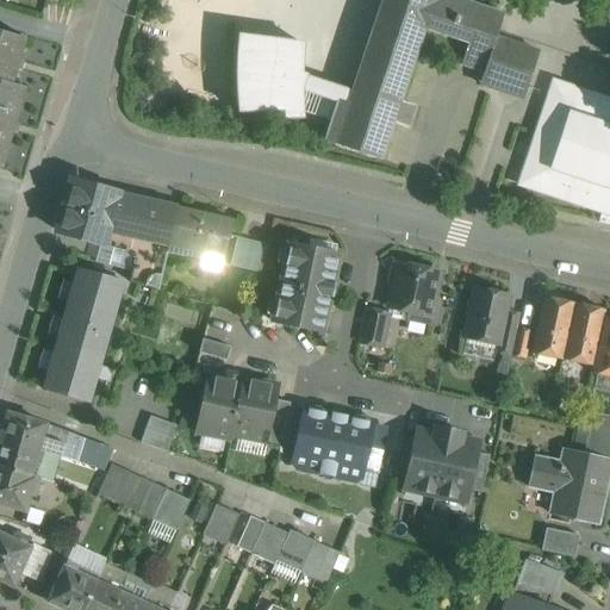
[(503,16),(456,0),(383,0),(352,95),(348,105),(338,101),(337,104),(324,142),(380,161),(380,159),(392,123),(406,128),(414,107),(399,103),(423,29),(468,43),(460,66),(484,74),(496,38),(503,16)]
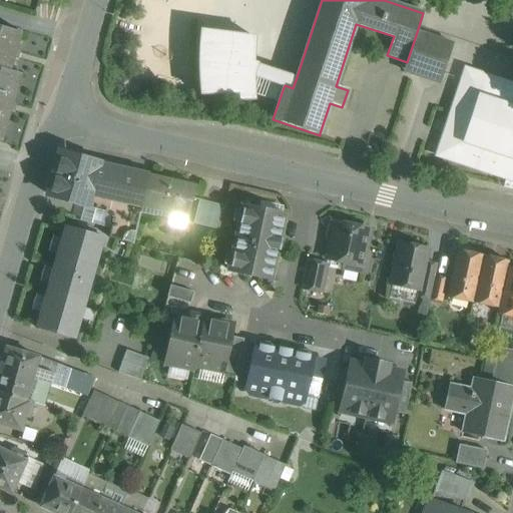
[(0,68),(9,71),(20,33),(0,27),(0,68)]
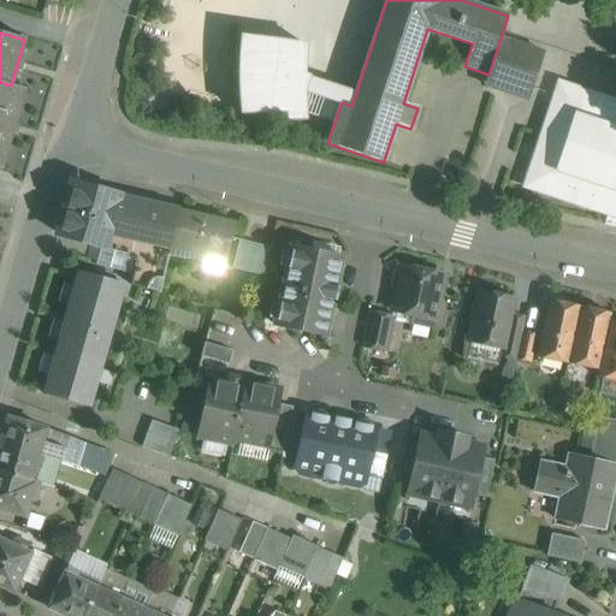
[(304,45),(241,36),(240,58),(238,83),(241,113),(286,113),(286,120),(304,119),(303,92),(341,105),(342,102),(351,106),(355,96),(307,80),(307,78),(303,76),(304,45)]
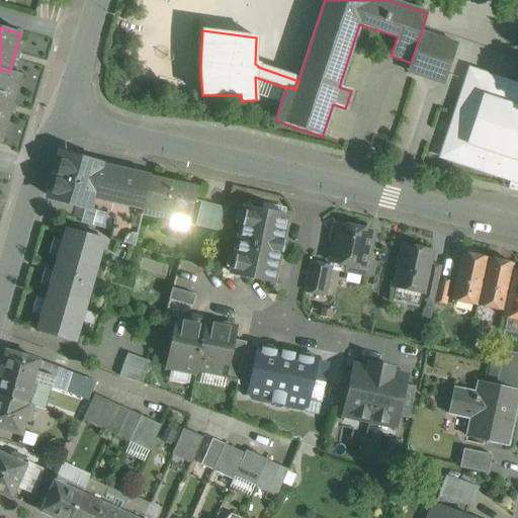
[(456,45),(421,32),(411,63),(409,68),(445,79),(446,75),(446,74),(453,54),(456,45)]
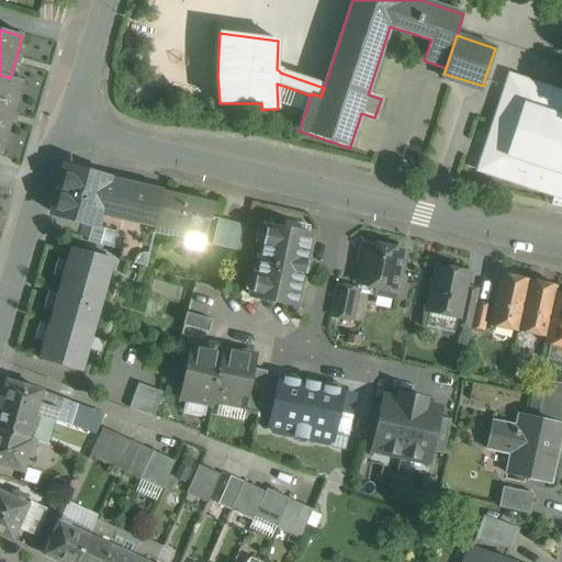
[(10,78),(0,75),(0,154),(1,155),(22,81),(10,78)]
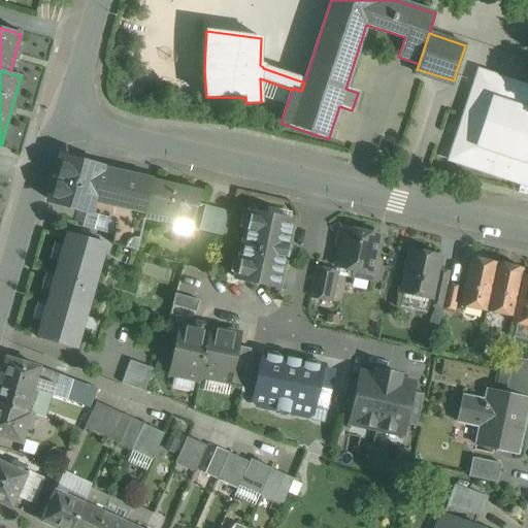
[(527,87),(479,71),(449,160),(527,186),(527,163),(477,146),(492,99),(527,110),(527,87)]
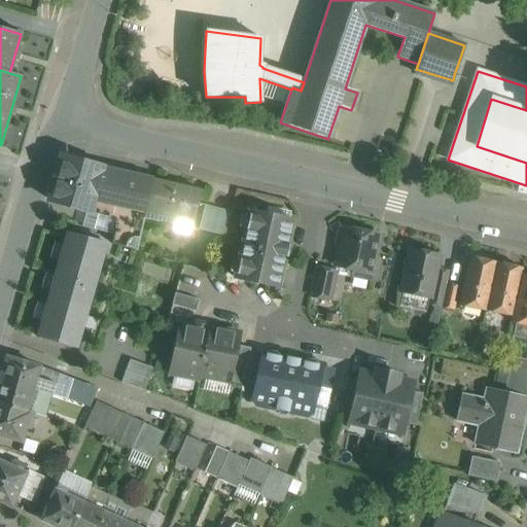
[(526,110),(491,99),(477,146),(526,163),(526,110)]
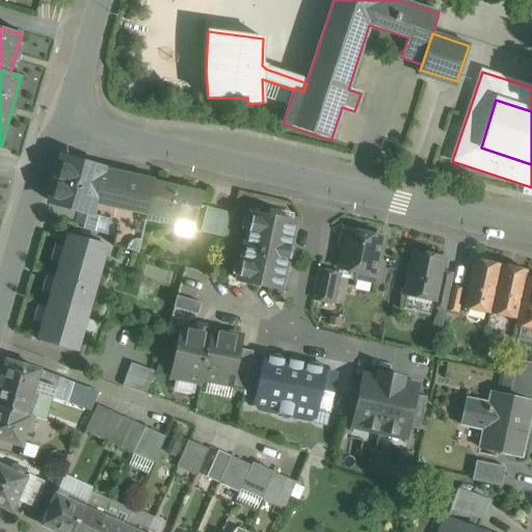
[(100,169),(64,160),(52,203),(87,213),(92,194),(92,193),(100,169)]
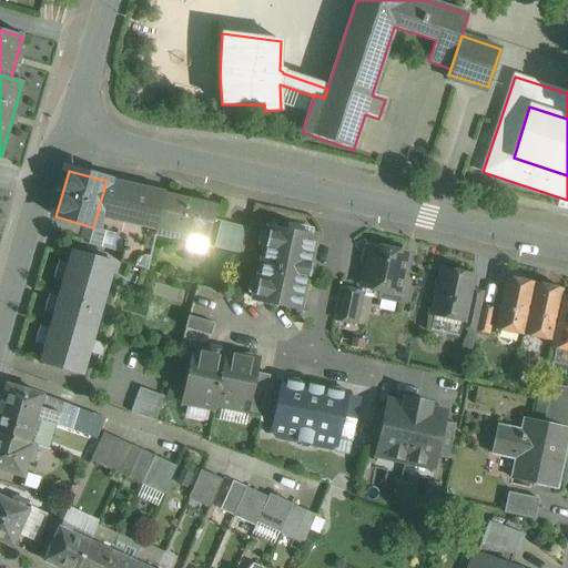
[(164,194),(107,181),(99,206),(99,208),(130,214),(131,213),(159,219),(164,195),(164,194)]
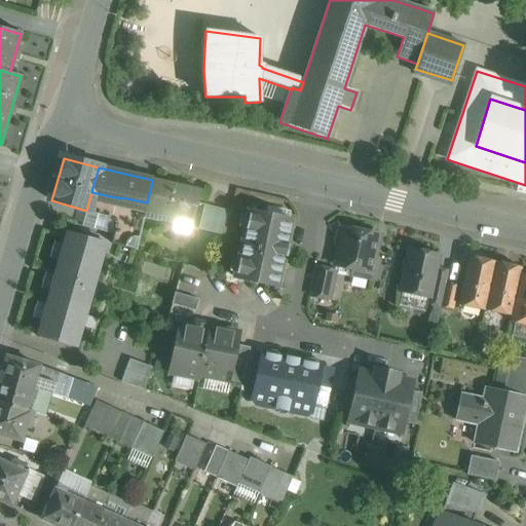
[(199,190),(152,180),(152,181),(147,202),(145,213),(192,224),(199,190)]
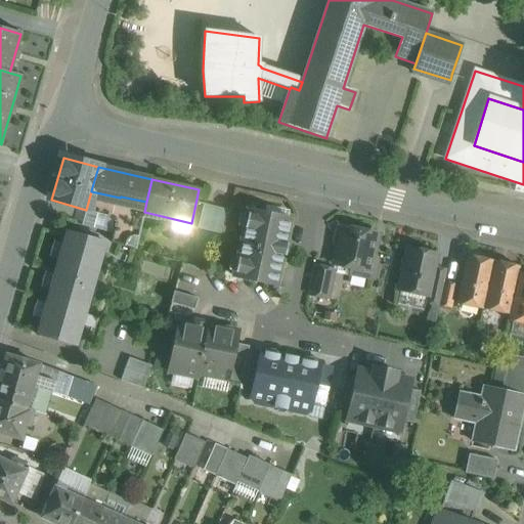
[(146,202),(121,197),(120,198),(111,243),(136,250),(144,212),(146,202)]
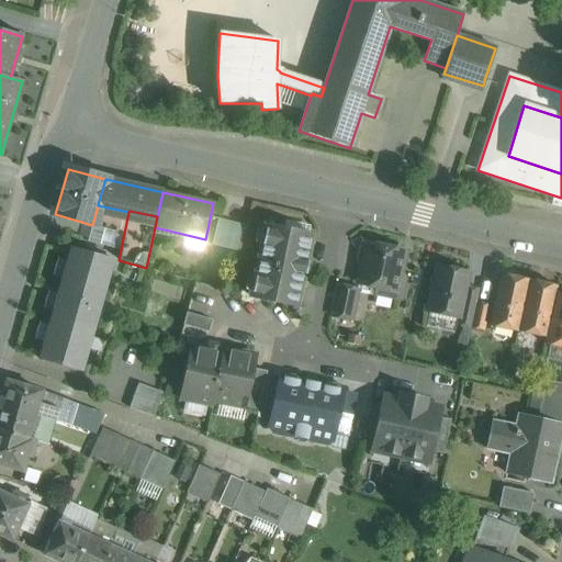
[(246,226),(217,220),(212,245),(239,251),(246,226)]
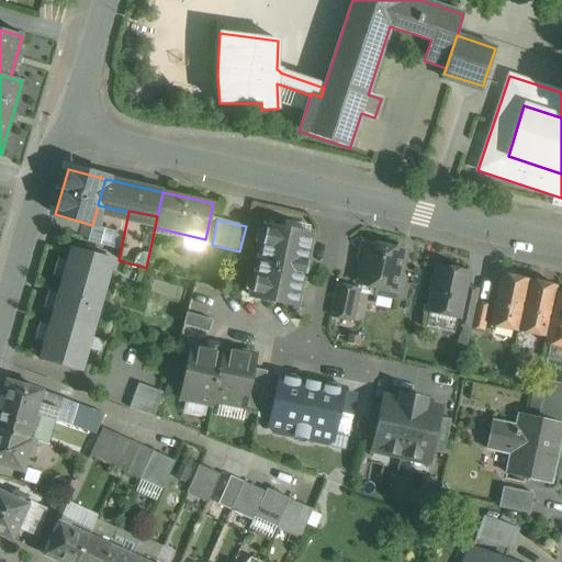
[(266,225),(250,298),(295,307),(303,274),(306,276),(308,262),(305,261),(311,235),(266,225)]
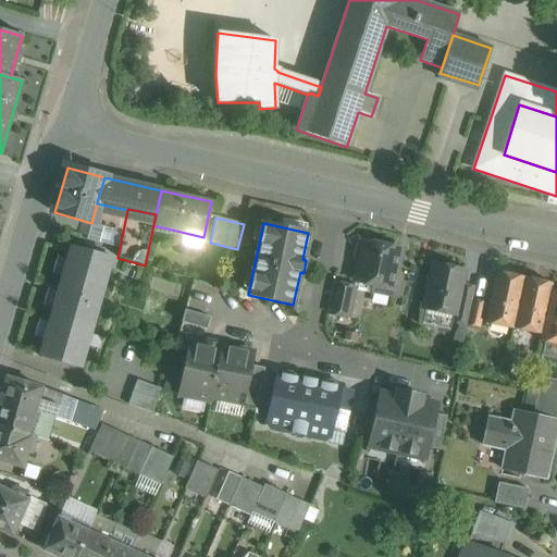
[(400,249),(363,242),(362,244),(358,246),(356,258),(359,262),(355,282),(372,285),(371,291),(391,295),(400,249)]
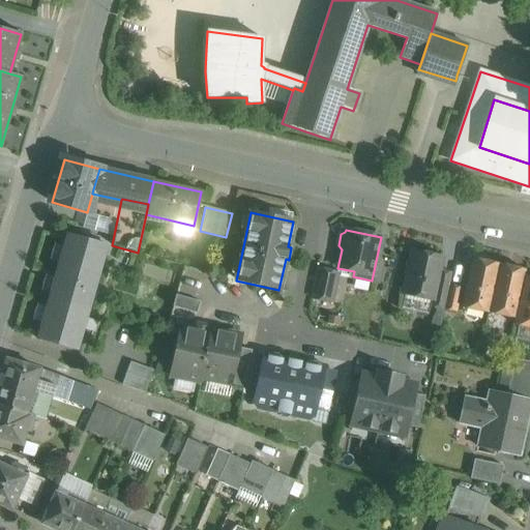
[(106,246),(67,236),(53,287),(91,297),(106,246)]
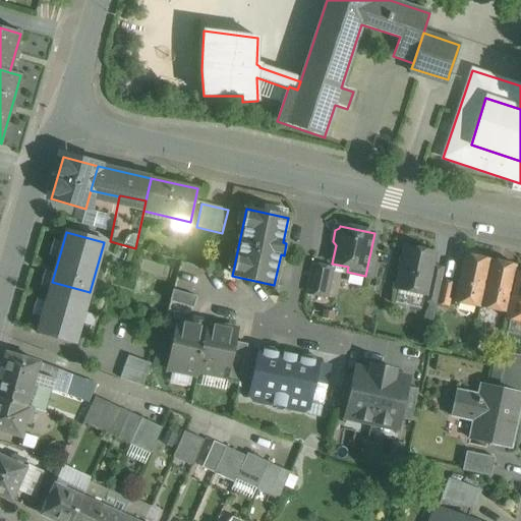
[(435,252),(405,246),(403,258),(399,261),(398,268),(400,271),(396,290),(423,295),(425,296),(431,267),(435,252)]
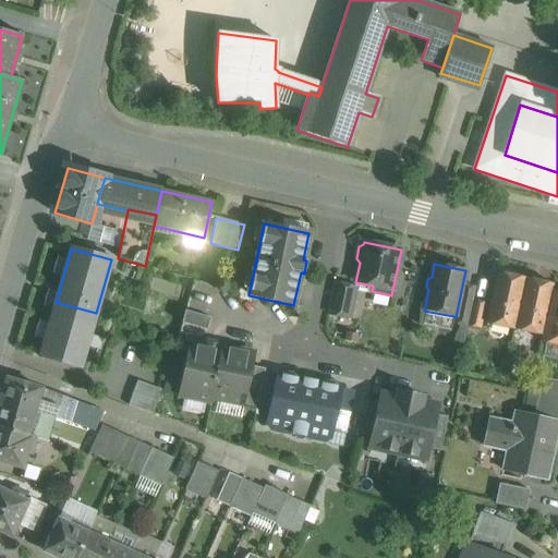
[(524,279),(497,273),(485,324),(513,330),(524,279)]
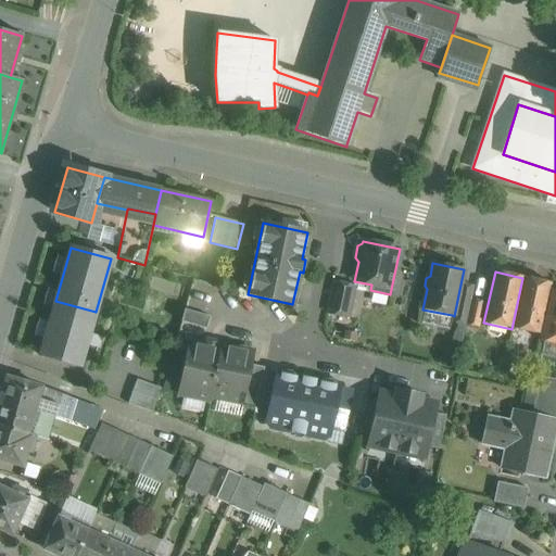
[(551,283),(522,278),(512,329),(540,335),(550,290),(551,283)]
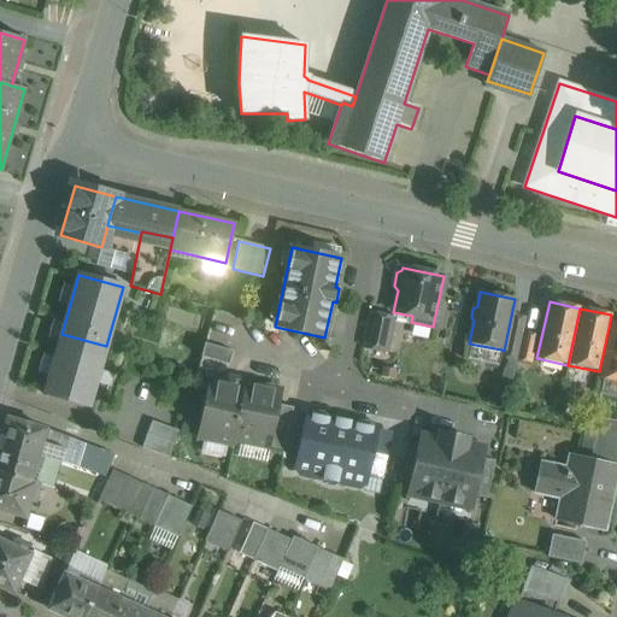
[(392,318),(371,313),(364,347),(385,352),(392,318)]
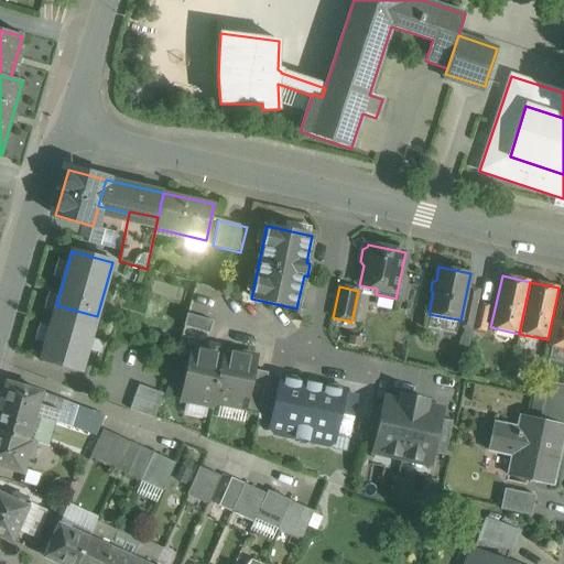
[(480,291),(467,289),(461,321),(458,320),(457,327),(472,329),(477,304),(480,291)]
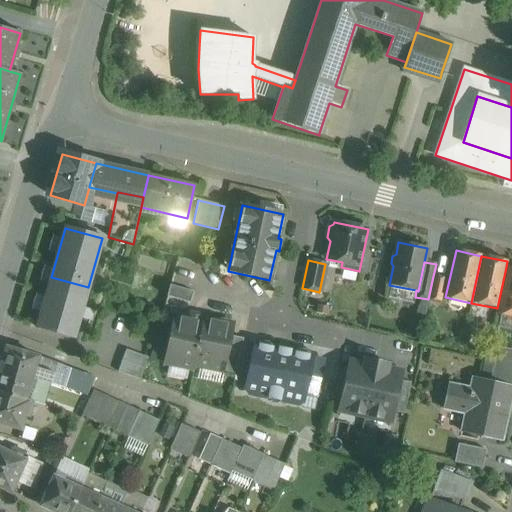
[(511,267),(506,267),(497,308),(496,314),(511,317),(511,267)]
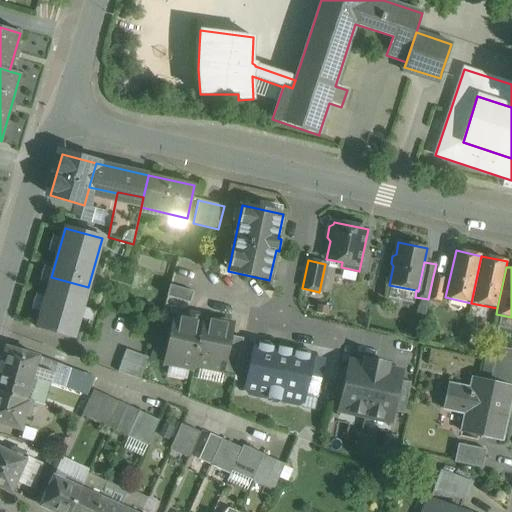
[(445,278),(433,276),(428,299),(440,302),(445,278)]
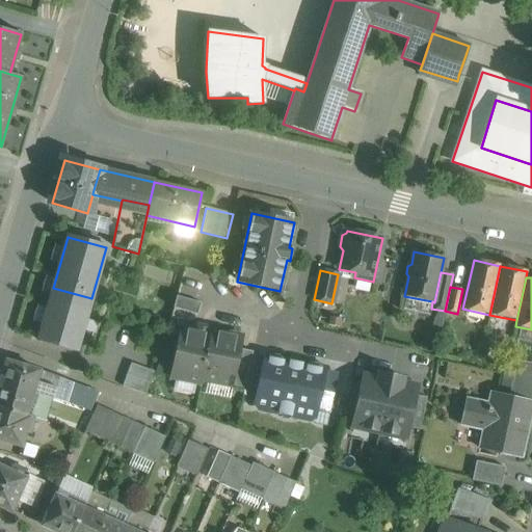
[(91,298),(53,288),(38,340),(76,350),(91,298)]
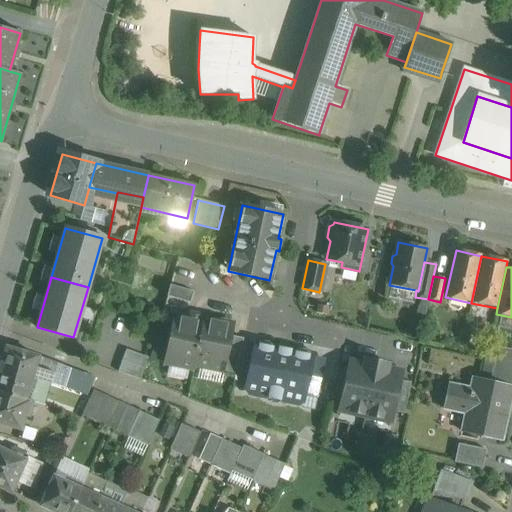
[(193,292),(170,285),(167,296),(190,303),(193,292)]
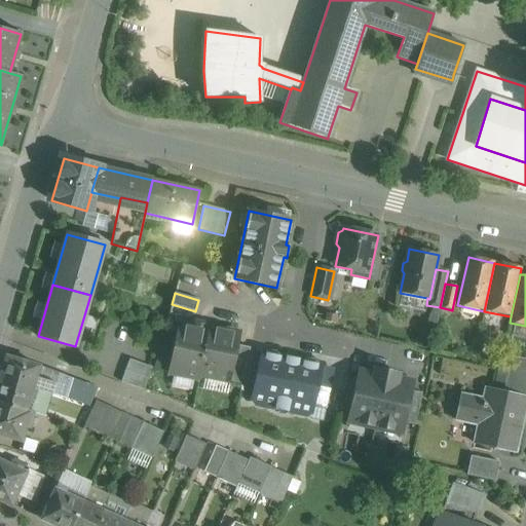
[(208,331),(183,326),(178,330),(168,373),(199,379),(199,376),(199,375),(209,331),(208,331)]
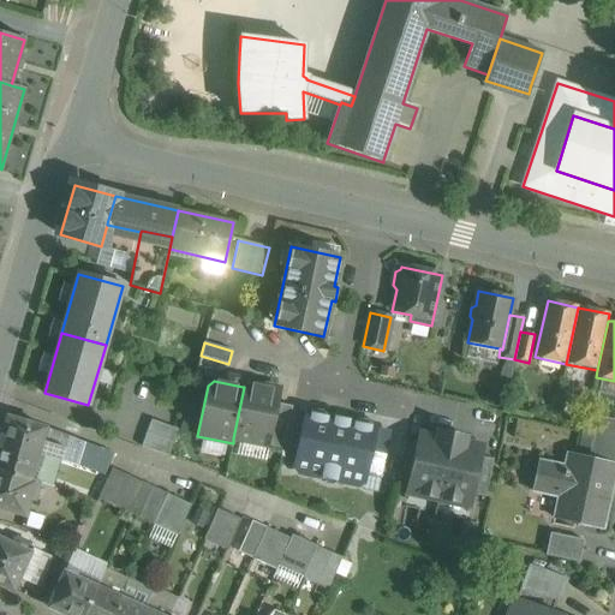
[(274,388),(244,382),(243,387),(244,387),(233,439),(233,440),(268,447),(278,404),(279,396),(274,388)]
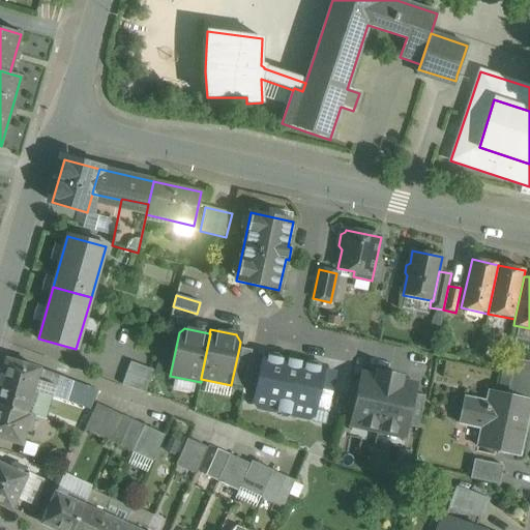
[(252,351),(239,348),(231,385),(243,387),(249,356),(251,356),(252,351)]
